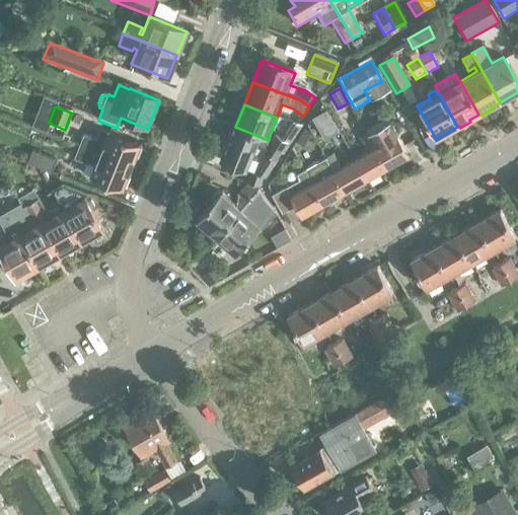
[(324,112),(314,118),(319,128),(329,122),(324,112)]
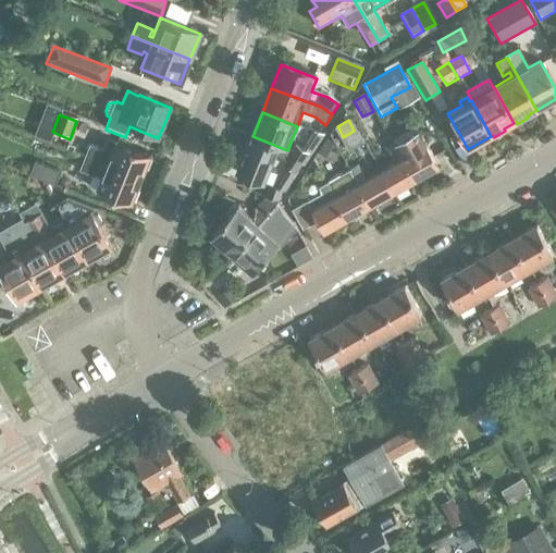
[(306,162),(323,136),(313,133),(303,150),(297,147),(293,154),(306,162)]
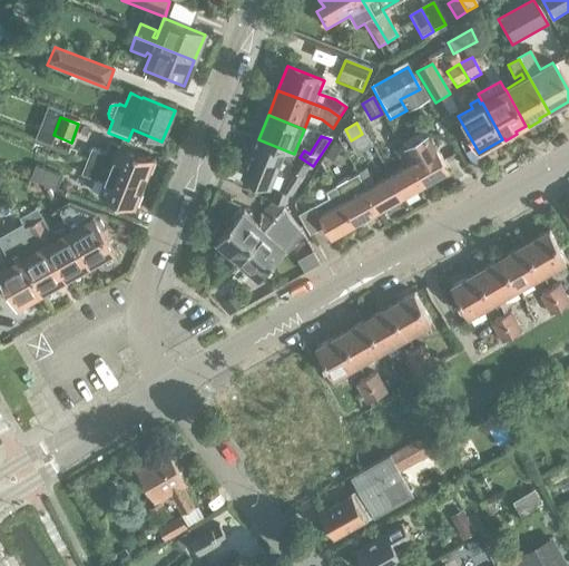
[(411,164),(424,187),(449,174),(428,136),(403,149),(402,149),(411,164)]
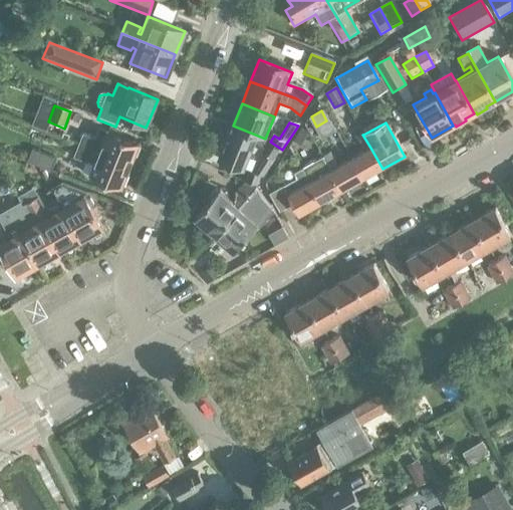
[(349,160),(361,181),(382,169),(370,148),(362,135),(363,135),(358,124),(350,129),(363,152),(349,160)]
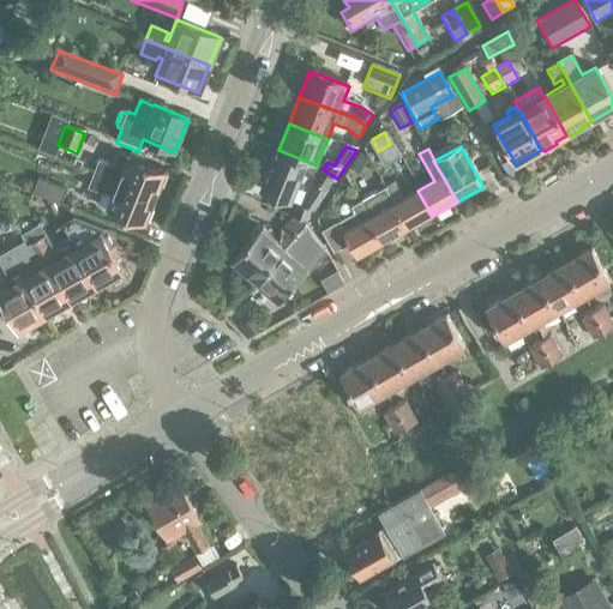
[(278,150),(274,162),(262,193),(292,205),(298,188),(302,191),(306,181),(301,180),(305,173),(308,164),(317,168),(317,167),(317,166),(278,150)]
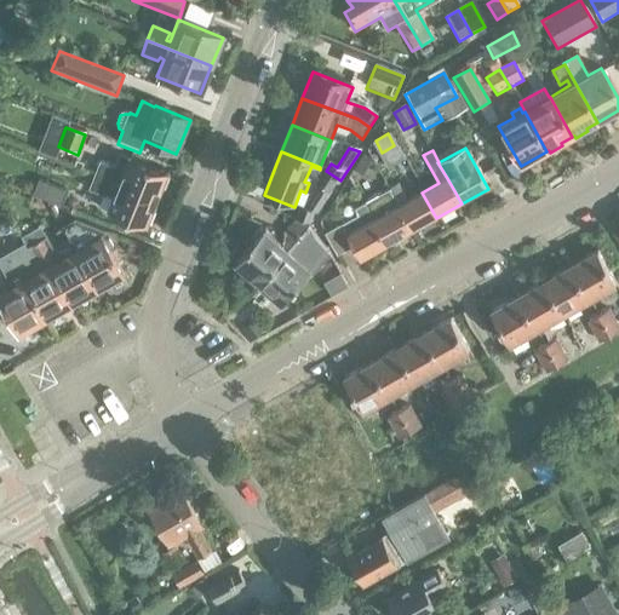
[(99,164),(93,178),(155,203),(166,176),(120,157),(115,170),(99,164)]
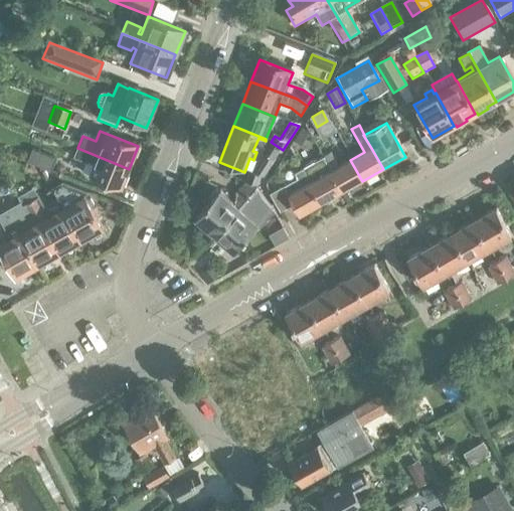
[(296,140),(294,143),(300,148),(303,144),(309,135),(302,131),(296,140)]
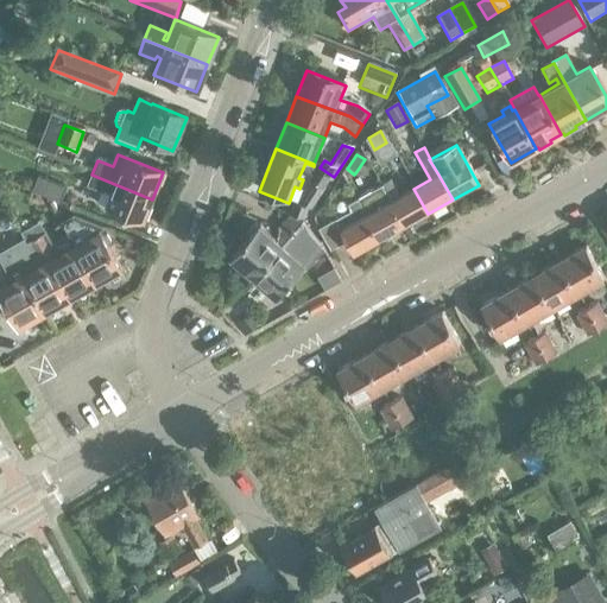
[(317,186),(303,210),(291,205),(286,217),(289,219),(301,222),(305,211),(309,213),(324,190),(322,189),(327,179),(330,182),(334,177),(320,167),(314,165),(314,166),(305,163),(302,171),(314,176),(309,183),(317,186)]
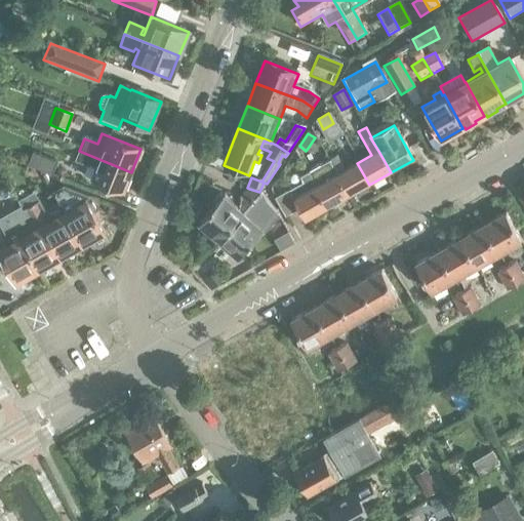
[(94,168),(89,182),(122,195),(131,172),(79,151),(74,163),(89,168),(89,167),(94,168)]
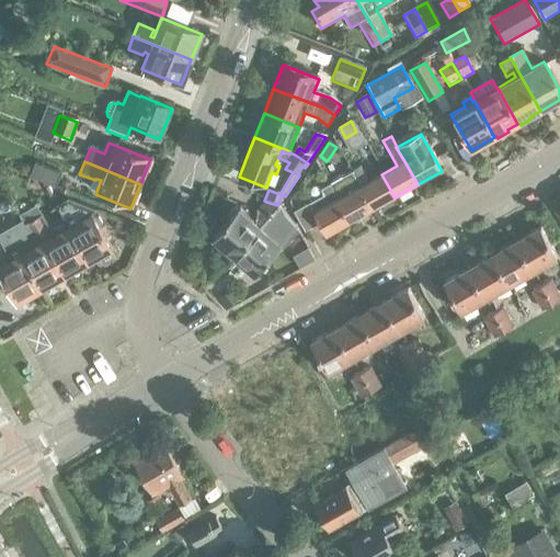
[(34,166),(29,179),(55,189),(59,175),(34,166)]
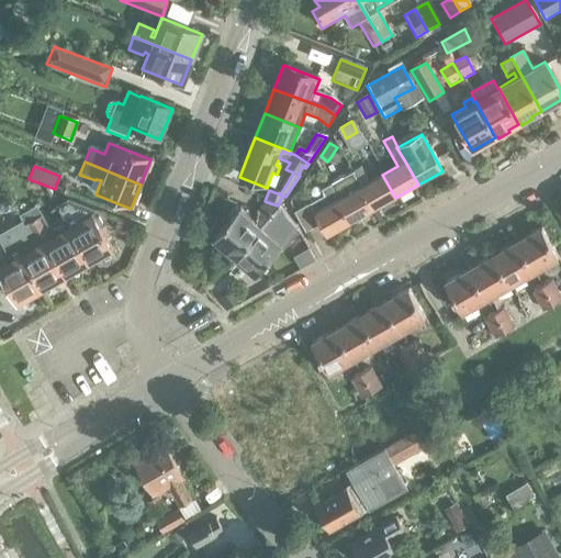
[(360,168),(351,174),(372,211),(395,198),(382,175),(368,183),(360,168)]
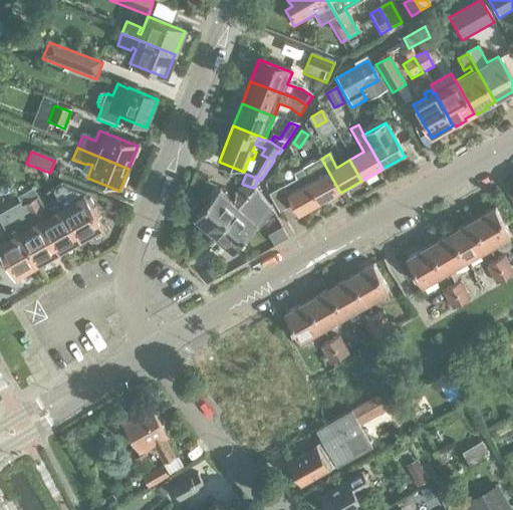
[(319,205),(340,193),(321,159),(300,171),(319,205)]
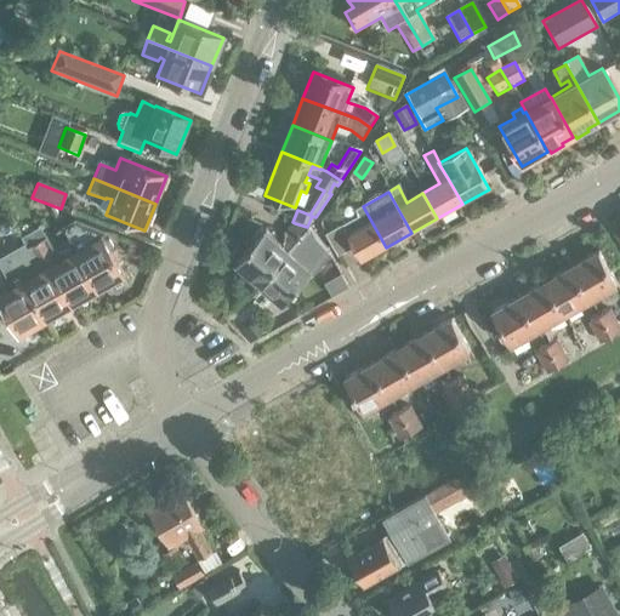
[(386,247),(363,206),(354,212),(357,218),(325,238),(337,258),(352,250),(359,262),(386,247)]
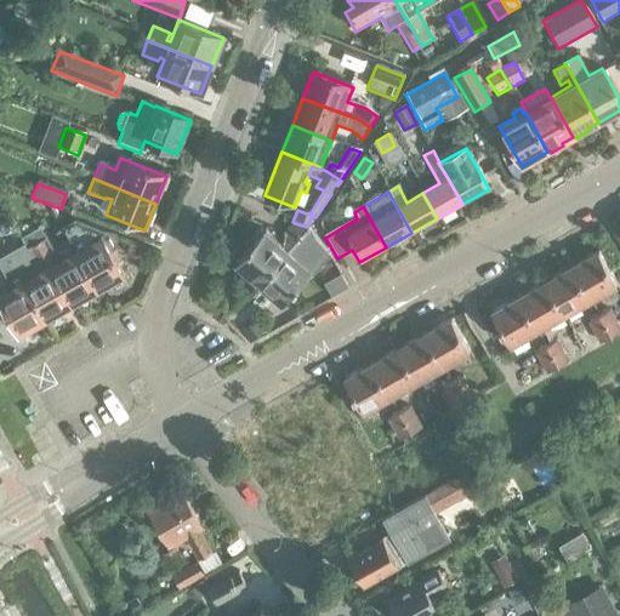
[(96,291),(107,285),(111,286),(118,283),(118,278),(123,275),(109,255),(112,249),(108,243),(103,243),(102,240),(104,234),(75,222),(61,231),(73,252),(74,252),(96,291)]
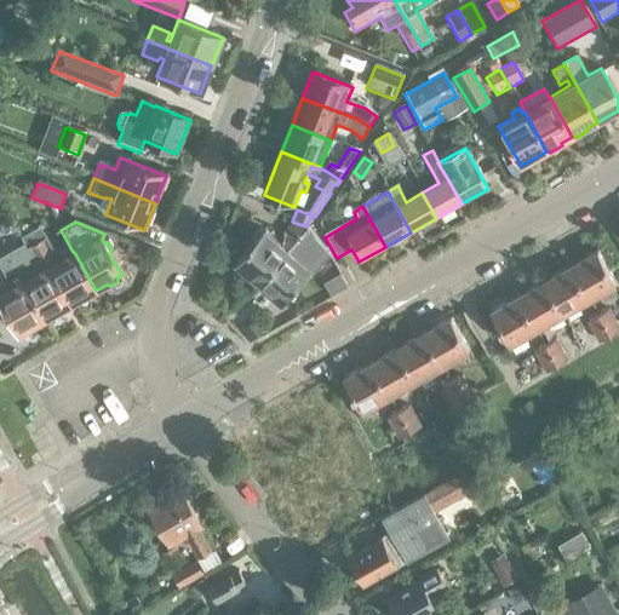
[(258,285),(308,229),(307,226),(294,223),(284,237),(288,241),(282,249),(263,233),(235,264),(258,285)]
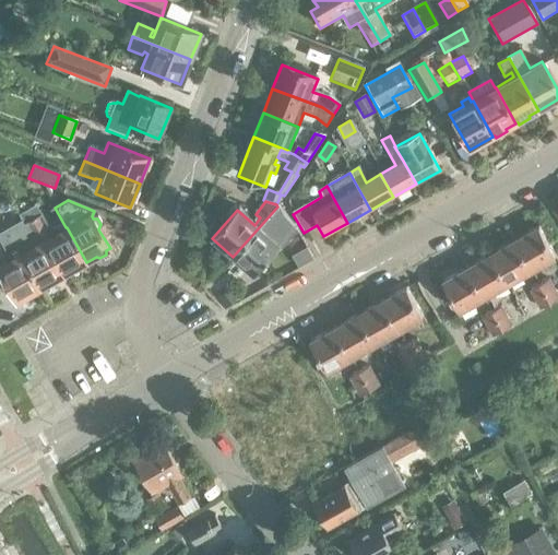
[(273,228),(283,217),(277,207),(233,257),(254,276),(280,247),(262,232),(269,225),(273,228)]
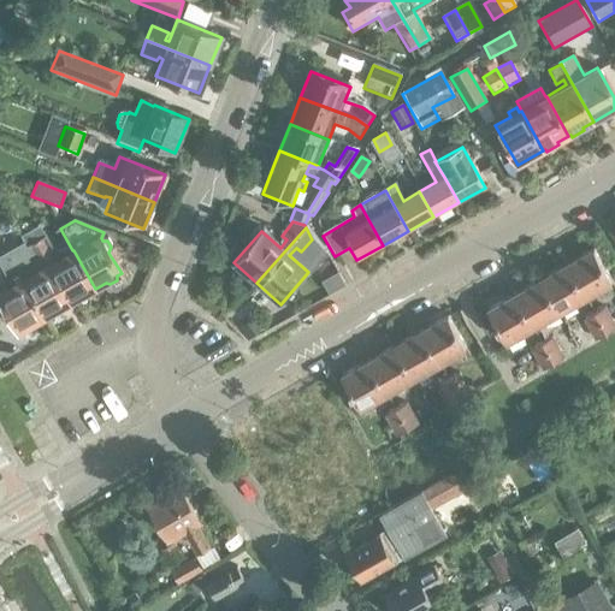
[(36,243),(70,303),(81,297),(84,298),(92,294),(93,290),(95,289),(74,250),(72,250),(58,259),(46,238),(41,241),(35,230),(21,238),(27,249),(36,243)]
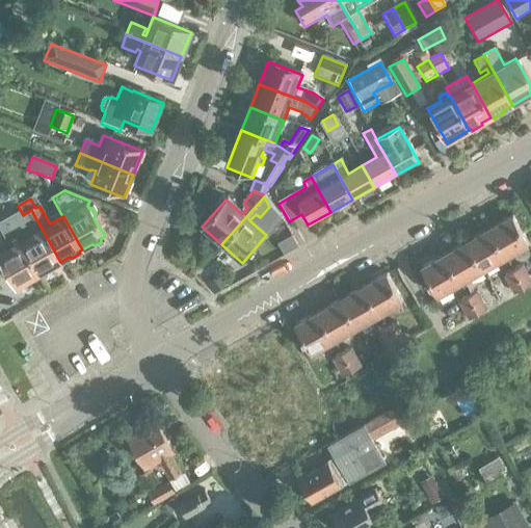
[(8,222),(38,274),(40,273),(44,274),(49,271),(50,267),(60,262),(31,210),(23,215),(8,222)]
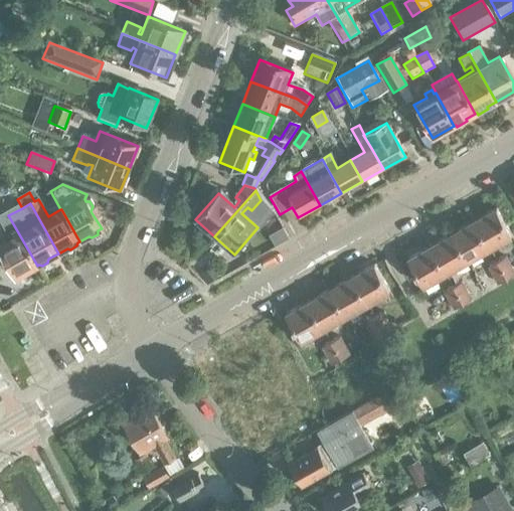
[(495,209),(473,222),(489,251),(512,238),(495,209)]
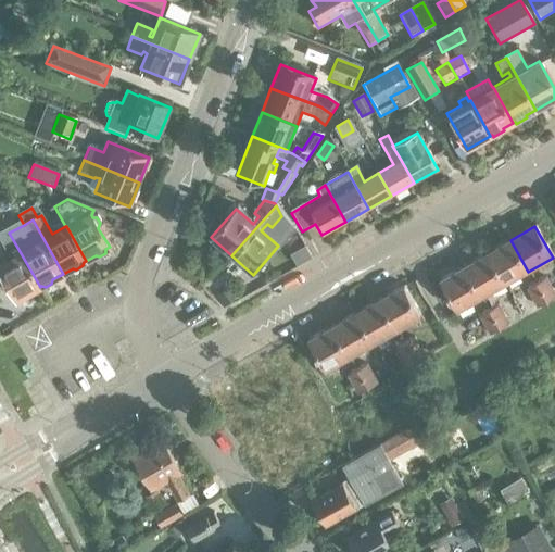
[(11,256),(0,262),(0,278),(1,280),(5,280),(16,300),(20,299),(23,300),(29,297),(29,292),(40,287),(9,233),(0,238),(11,256)]
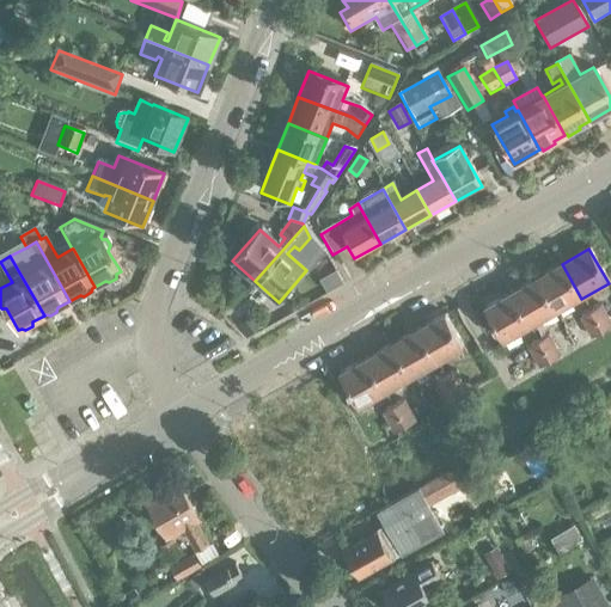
[(536,280),(555,313),(581,299),(562,264),(536,280)]
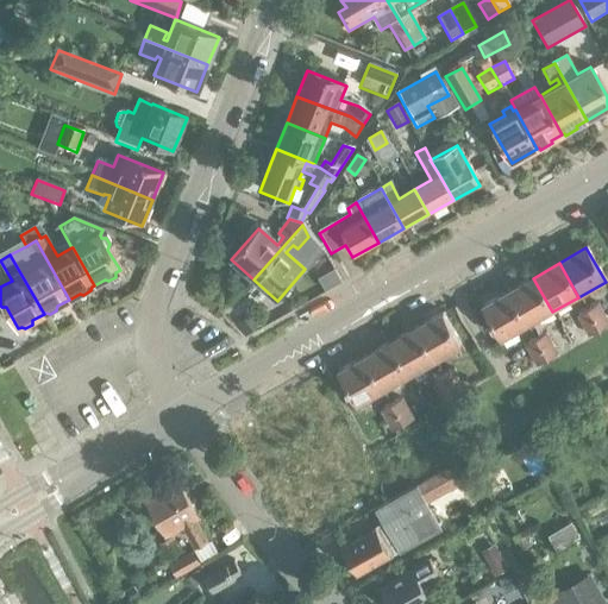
[(533,278),(507,293),(526,327),(552,312),(533,278)]
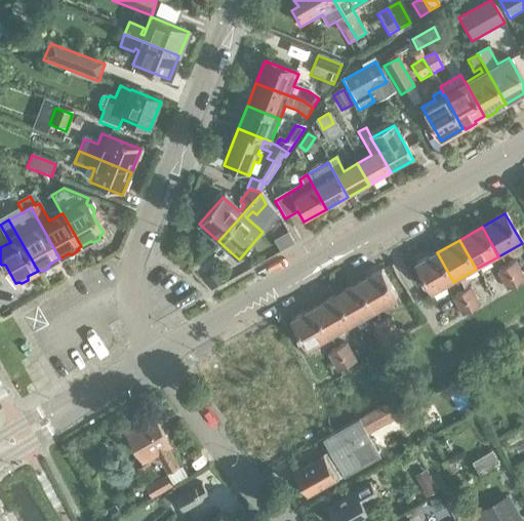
[(453,282),(437,252),(414,266),(436,302),(447,295),(443,288),(453,282)]
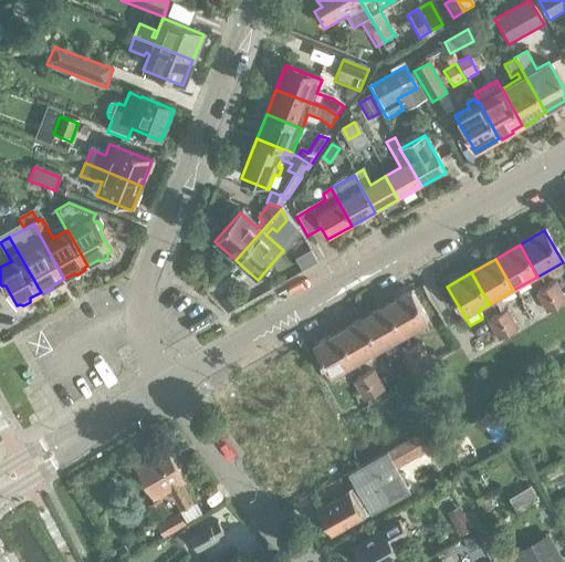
[(555,284),(545,290),(551,300),(561,294),(555,284)]
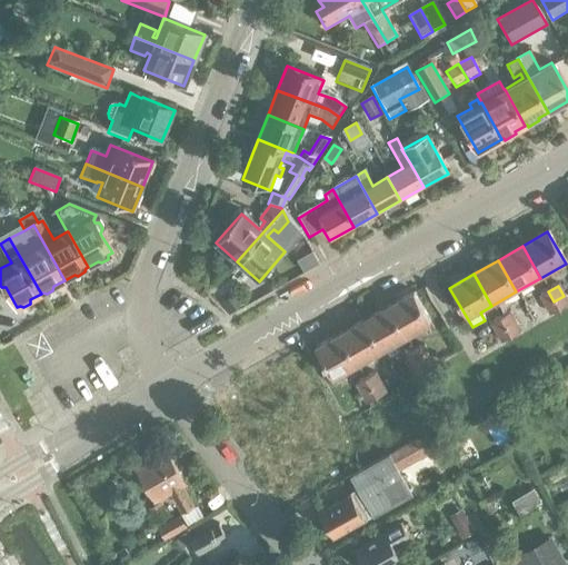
[(554,301),(548,291),(539,297),(545,307),(554,301)]
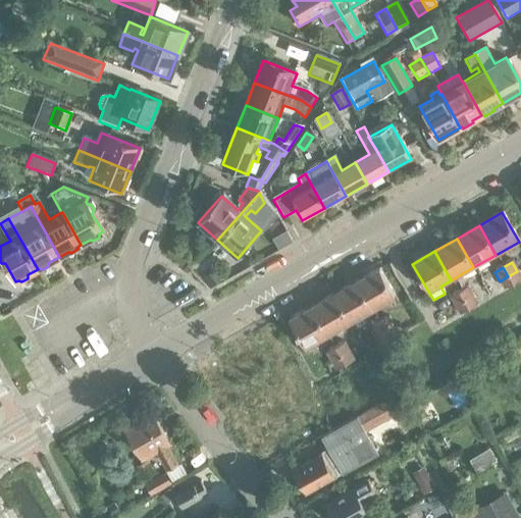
[(378,268),(356,281),(372,311),(395,298),(378,268)]
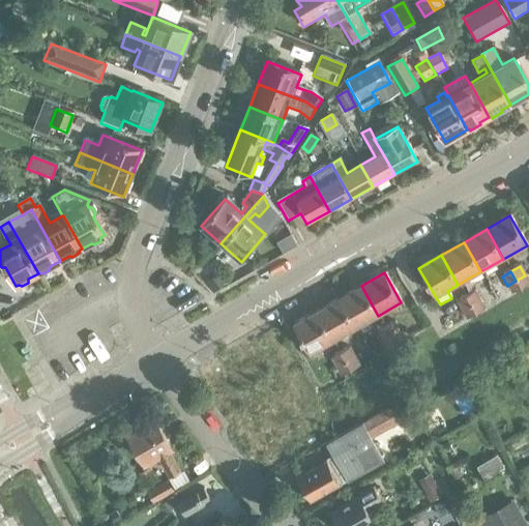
[(218,275),(206,283),(213,294),(226,286),(218,275)]
